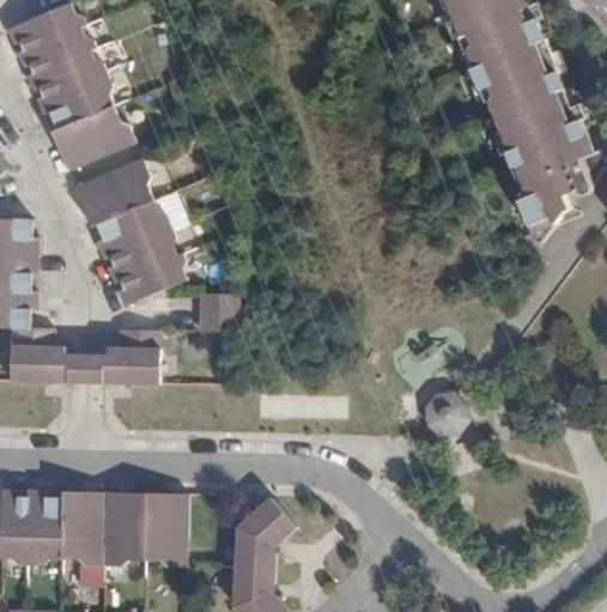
[(439,0),(448,18),(444,19),(453,37),(455,35),(468,65),(484,100),(486,98),(492,113),(499,128),(497,131),(523,194),(517,197),(530,230),(538,243),(562,210),(571,205),(564,192),(575,186),(575,187),(577,188),(577,189),(578,191),(581,191),(582,191),(583,191),(584,191),(587,192),(588,189),(589,189),(590,188),(592,187),(592,186),(592,183),(592,182),(592,181),(592,180),(590,179),(605,159),(599,145),(592,147),(578,117),(586,114),(580,100),(570,103),(556,68),(558,67),(536,16),(542,13),(536,0),(439,0)]
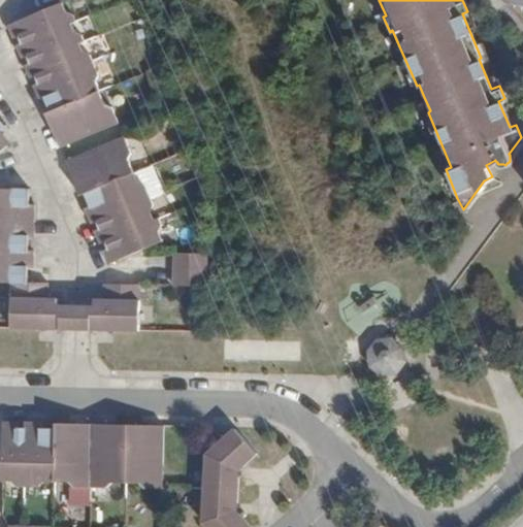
[(18,43),(67,23),(71,21),(68,13),(62,11),(59,3),(56,3),(4,26),(10,39),(14,37),(18,43)]
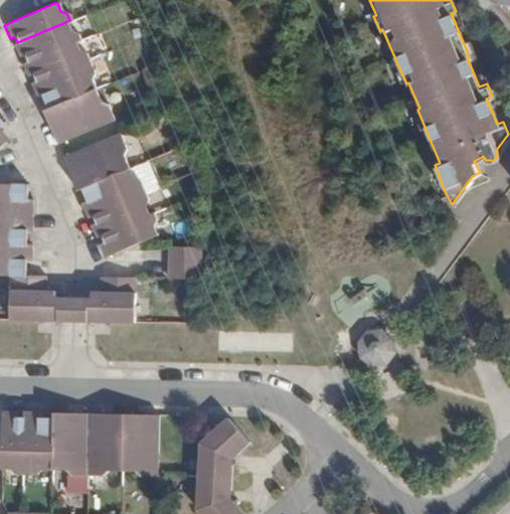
[(25,61),(72,40),(77,39),(74,32),(68,29),(65,22),(17,42),(13,44),(18,57),(23,55),(25,61)]
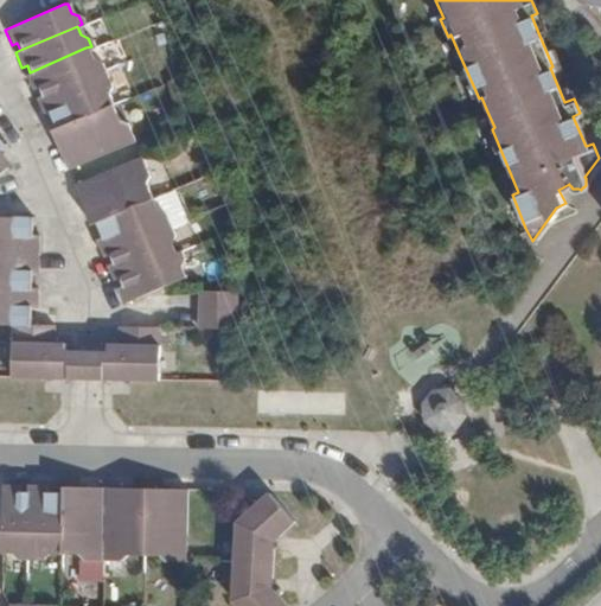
[(37,88),(40,95),(101,69),(98,61),(90,58),(85,48),(30,72),(25,75),(31,90),(37,88)]
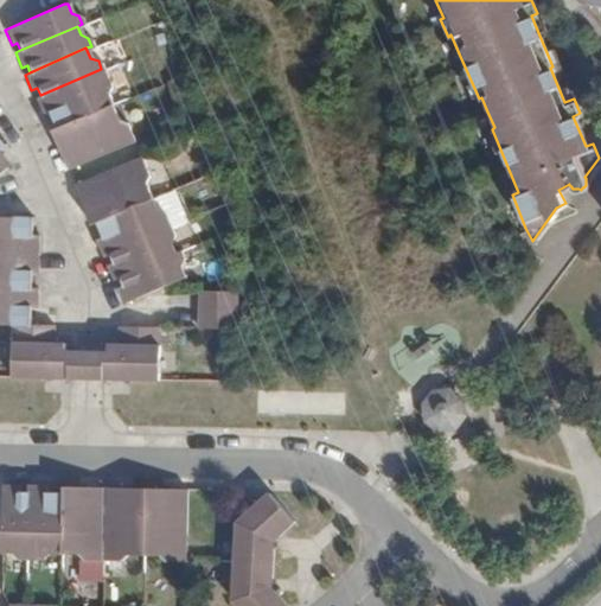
[(48,113),(55,129),(109,104),(104,94),(108,85),(101,69),(40,95),(34,97),(42,115),(48,113)]
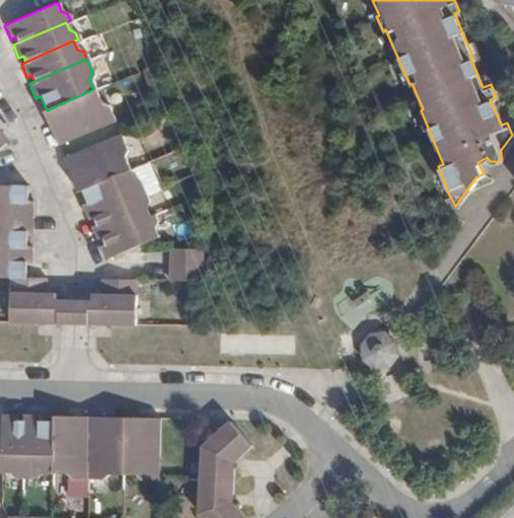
[(56,145),(112,120),(107,108),(101,106),(93,89),(47,111),(42,113),(56,145)]
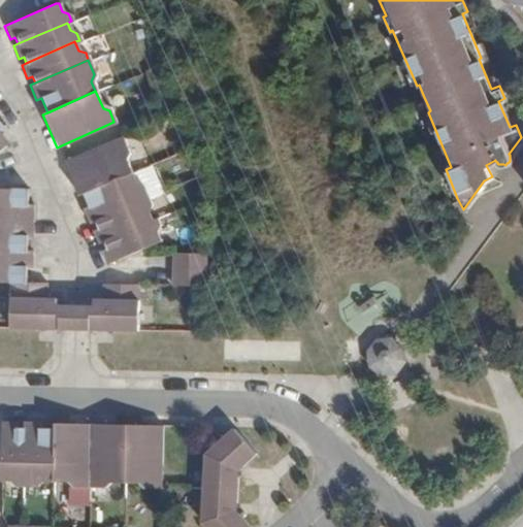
[(129,153),(120,136),(63,162),(78,195),(83,193),(86,191),(131,170),(126,159),(129,153)]
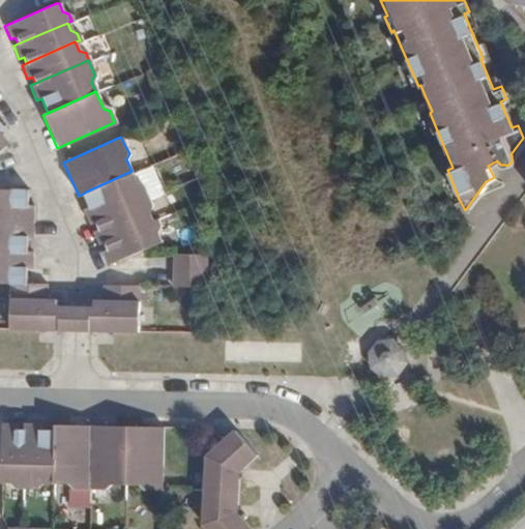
[(132,171),(86,192),(92,205),(89,207),(85,209),(91,225),(95,223),(149,198),(143,183),(136,180),(132,171)]
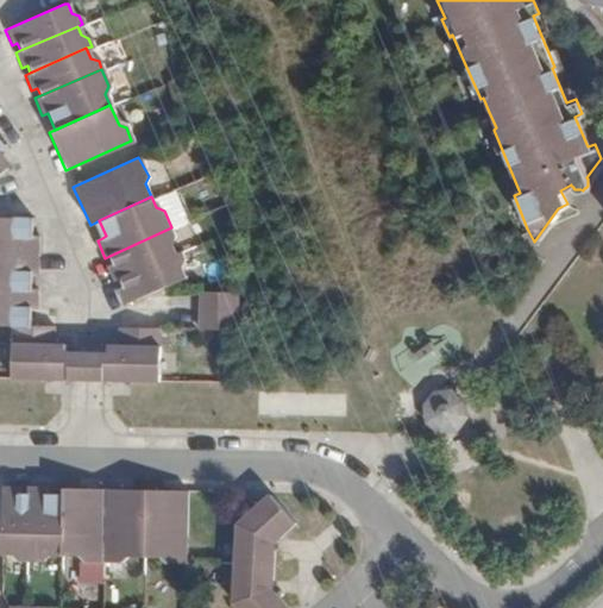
[(0,255),(37,256),(37,237),(31,237),(31,219),(0,218),(0,255)]
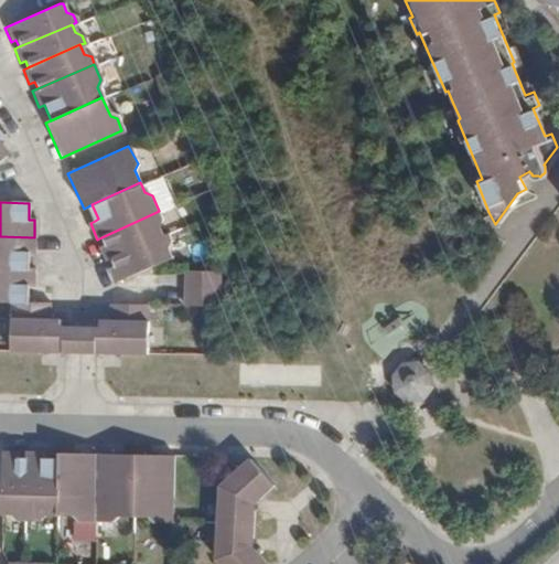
[(159,211),(101,237),(104,244),(99,246),(105,261),(110,258),(163,235),(160,226),(162,219),(159,211)]
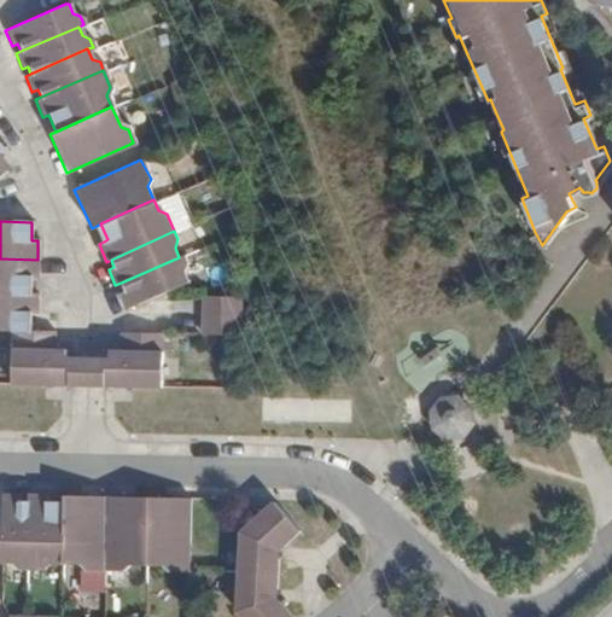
[(182,255),(179,257),(121,283),(123,290),(118,292),(124,308),(170,289),(187,281),(184,272),(186,263),(182,255)]
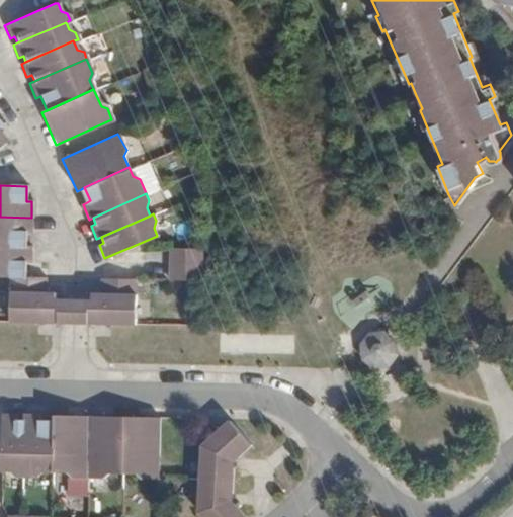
[(0,247),(26,248),(26,233),(31,233),(31,218),(0,217),(0,247)]
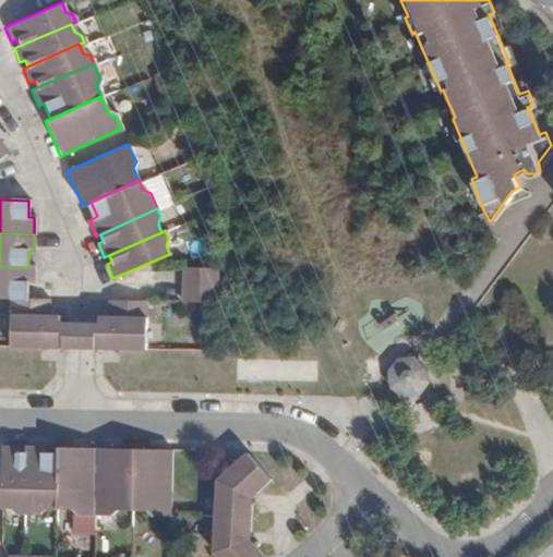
[(0,298),(11,299),(27,299),(27,285),(33,286),(33,267),(28,267),(0,266),(0,298)]
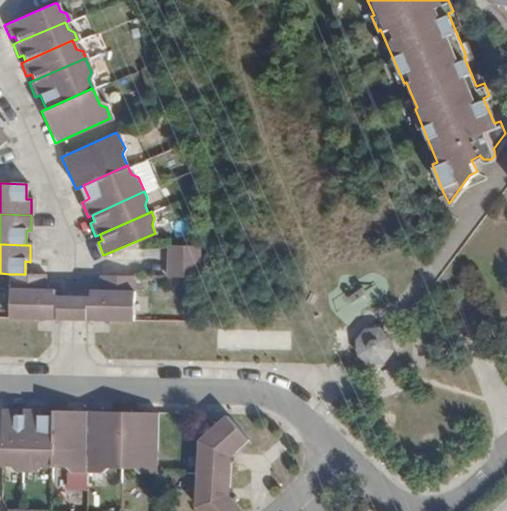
[(165,260),(196,261),(196,245),(165,244),(165,260)]
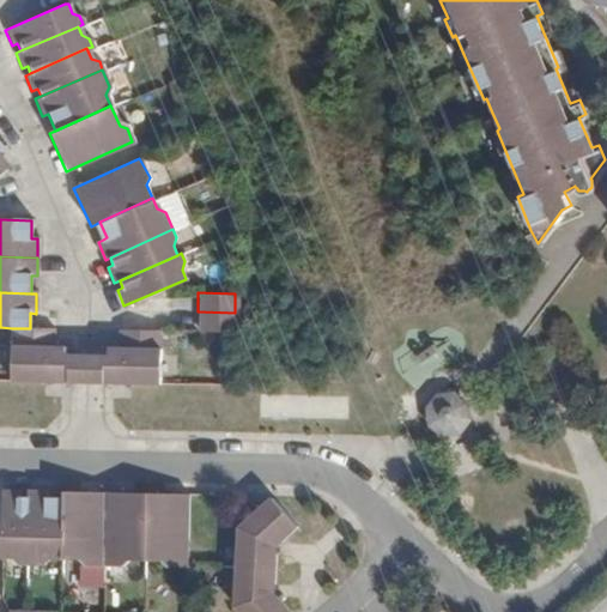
[(196,331),(235,331),(235,313),(198,311),(196,331)]
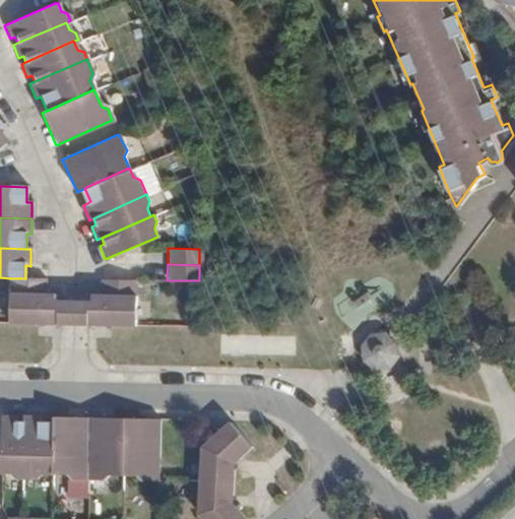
[(10,278),(9,324),(59,325),(59,301),(53,301),(53,295),(44,295),(44,279),(25,278),(10,278)]
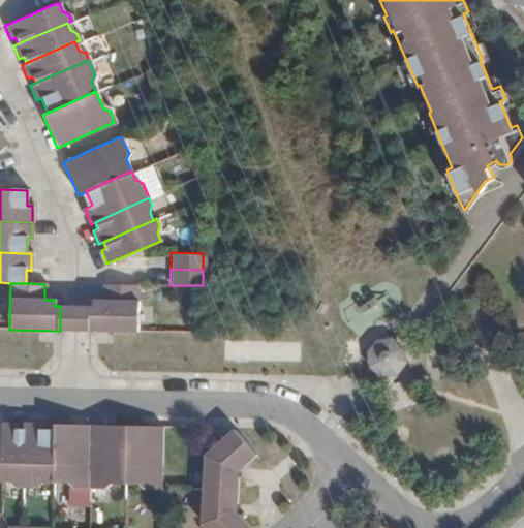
[(88,331),(137,332),(137,285),(102,284),(102,301),(93,301),(93,307),(88,307),(88,331)]
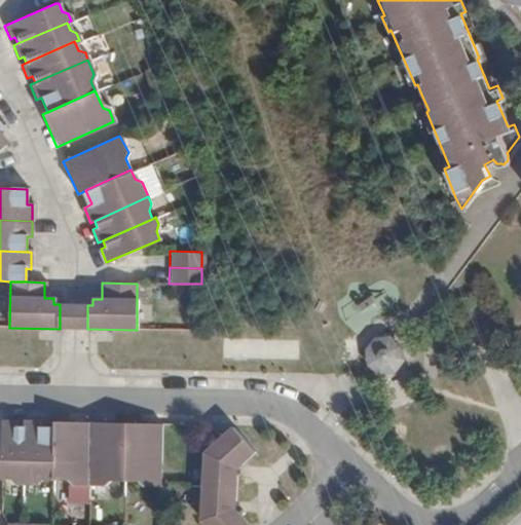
[(69,329),(87,329),(87,305),(71,305),(60,304),(60,329),(69,329)]
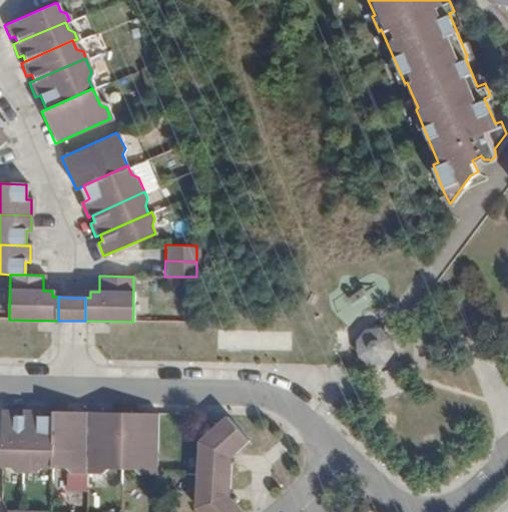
[(360,353),(371,361),(384,359),(392,349),(390,336),(379,328),(366,330),(358,340),(360,353)]
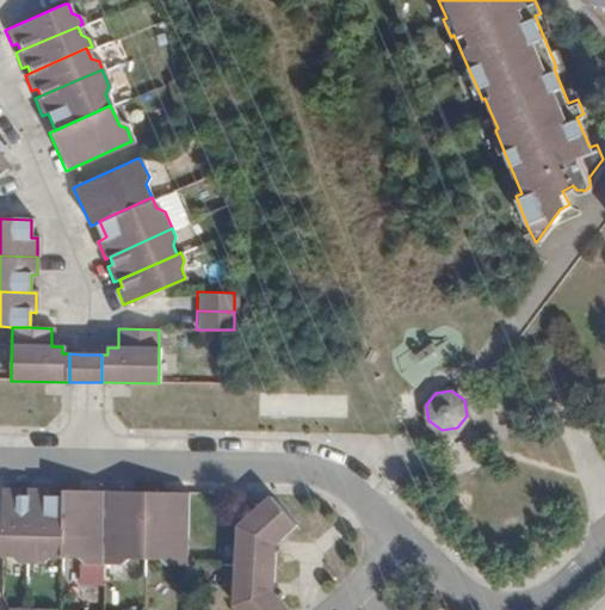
[(19,564),(26,564),(26,497),(19,495),(19,490),(2,490),(2,556),(13,558),(19,564)]
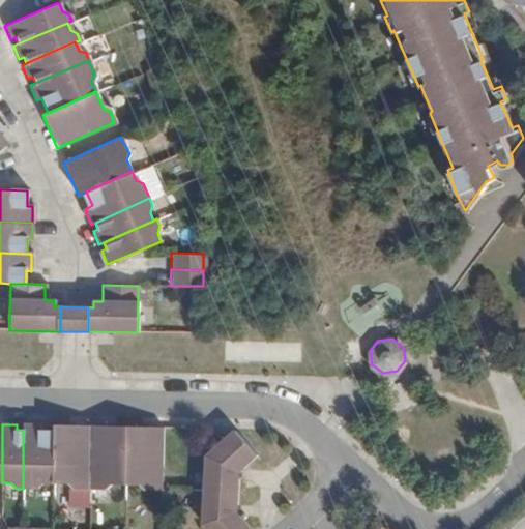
[(47,483),(54,483),(55,434),(39,434),(40,431),(40,425),(23,424),(23,431),(23,489),(41,489),(47,483)]
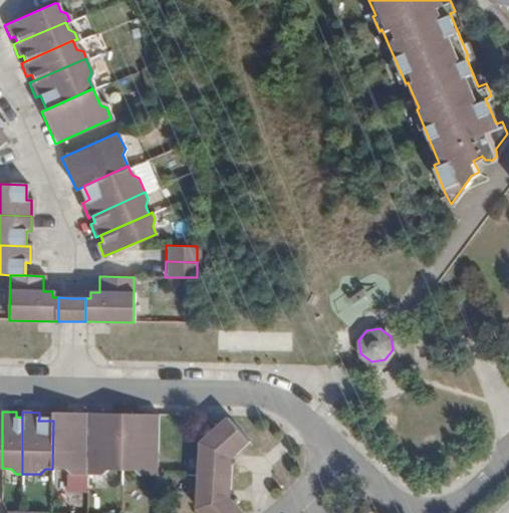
[(75,474),(87,474),(88,413),(53,413),(53,418),(53,421),(52,469),(70,469),(75,474)]
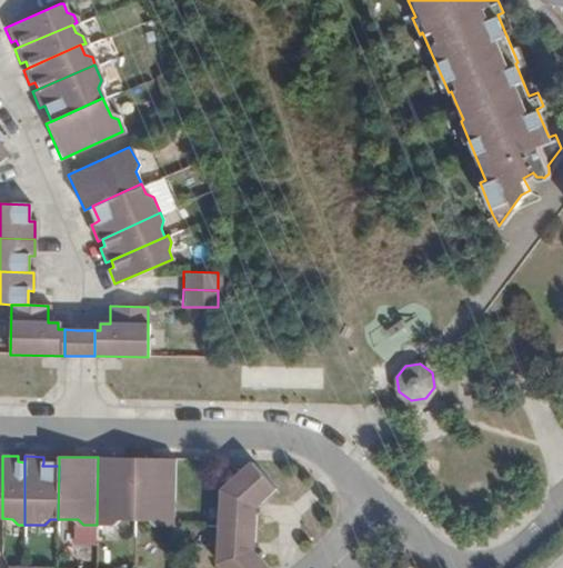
[(116,520),(136,520),(137,458),(98,457),(97,525),(110,526),(116,520)]
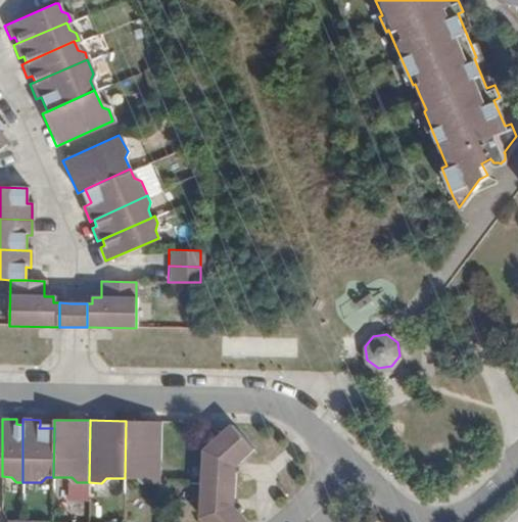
[(126,421),(125,478),(143,479),(148,483),(160,483),(161,421),(126,421)]
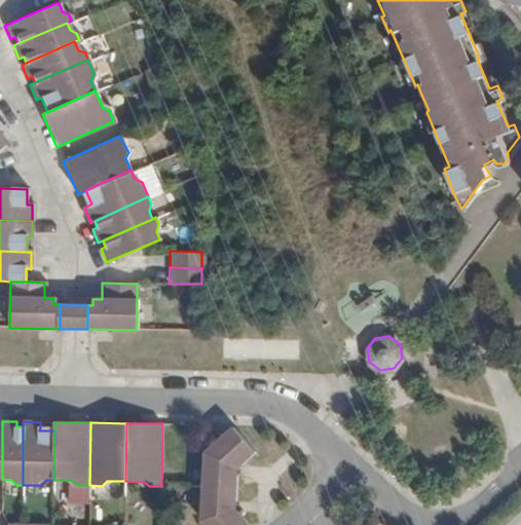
[(207,486),(239,487),(240,464),(256,451),(233,426),(221,437),(208,449),(207,486)]
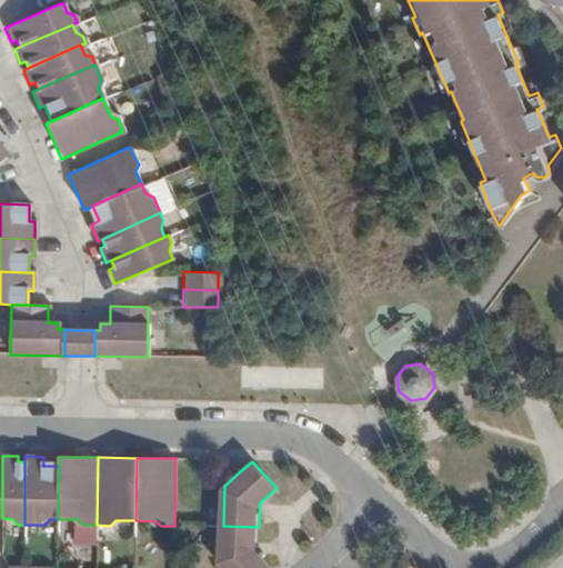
[(222,567),(271,567),(272,567),(258,551),(259,527),(223,526),(222,567)]
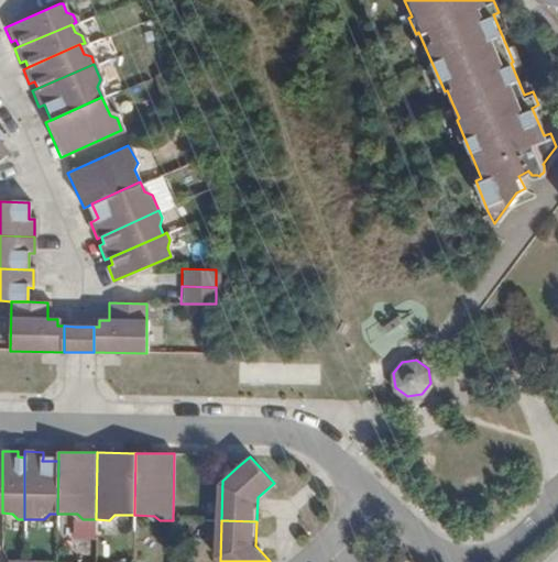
All buildings are outlined.
